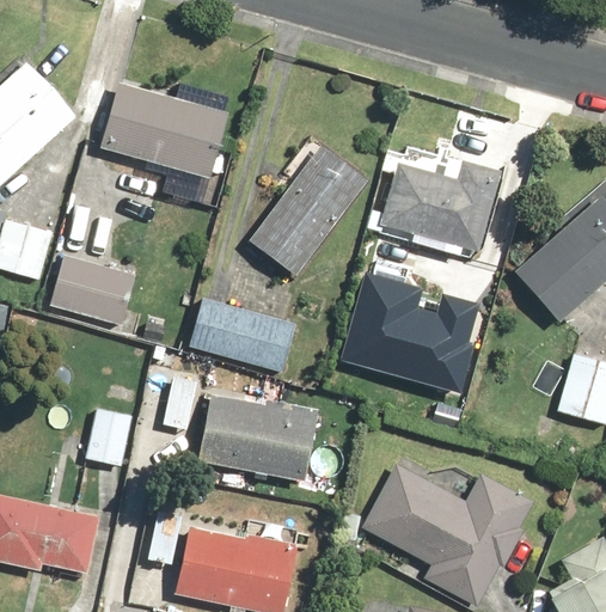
[(0,184),(72,117),(20,63),(0,81),(0,184)]
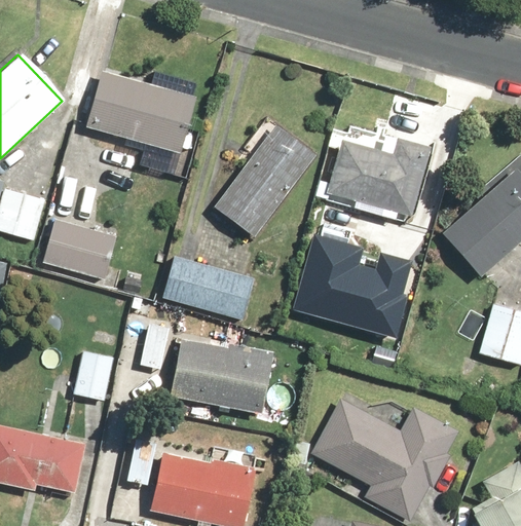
[(197,98),(104,71),(87,128),(182,154),(197,98)]
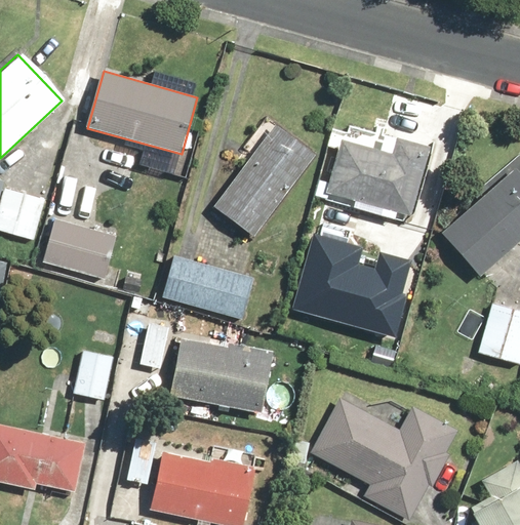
[(274,123),(208,204),(252,240),(319,159),(274,123)]
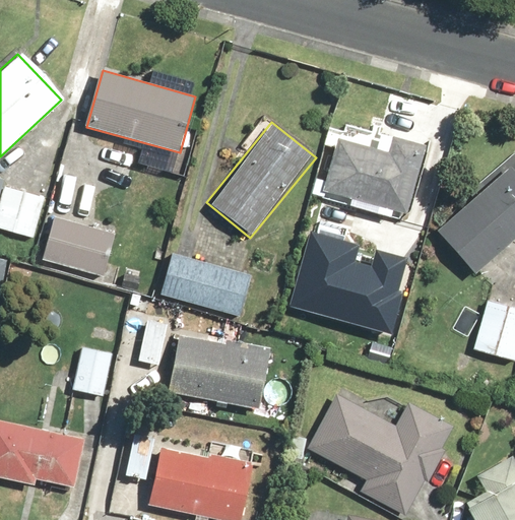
[(392,151),(335,136),(319,196),(406,218),(426,144),(396,137),(392,151)]
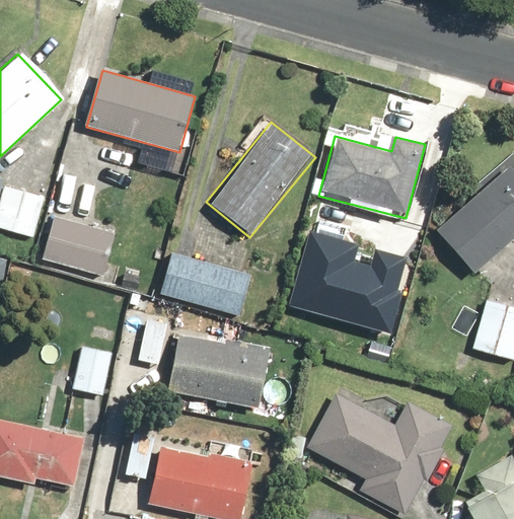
[(513,158),(432,233),(473,278),(513,239),(513,158)]
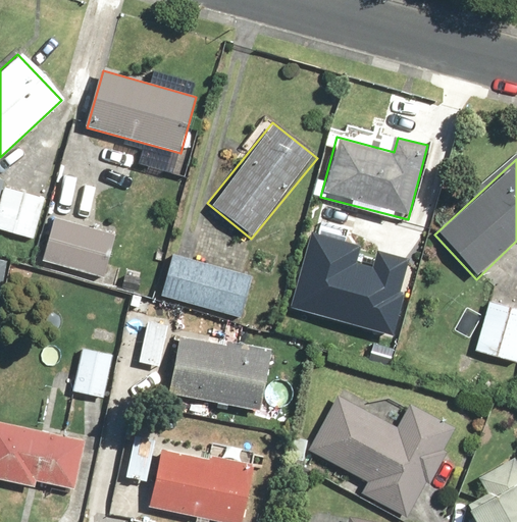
[(42,200),(6,191),(0,217),(0,229),(32,239),(42,200)]
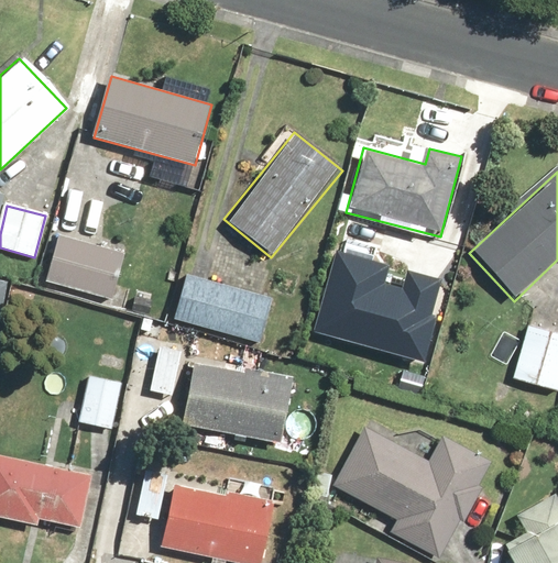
[(124,247),(57,234),(47,282),(115,296),(124,247)]
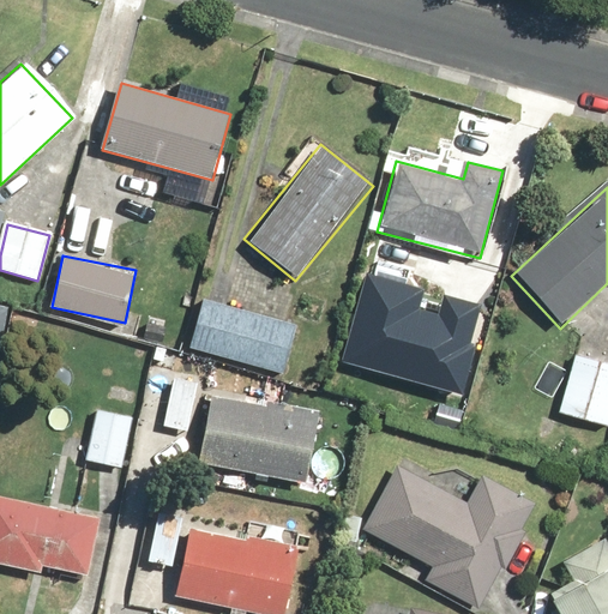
[(371,266),(347,354),(468,386),(481,338),(474,336),(485,296),(449,287),(444,305),(422,300),(427,282),(371,266)]
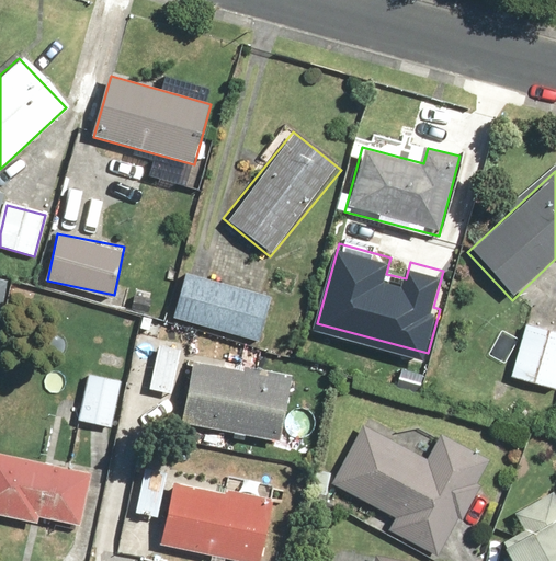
[(0,330),(11,273),(0,271),(0,330)]
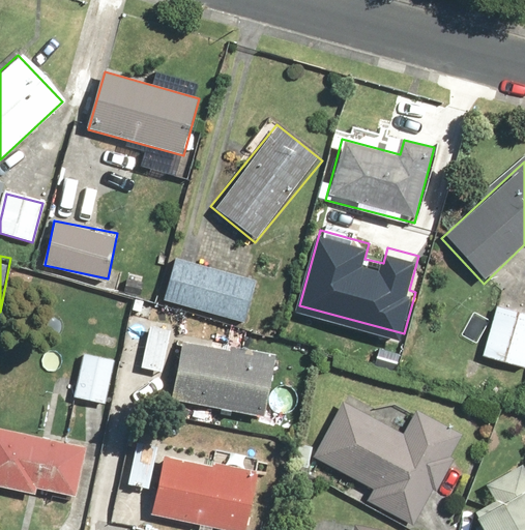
[(260,272),(173,258),(165,303),(252,319),(260,272)]
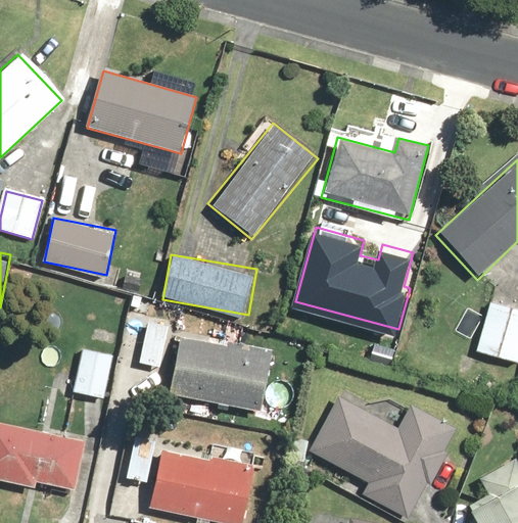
[(517,310),(485,302),(474,350),(517,361),(517,310)]
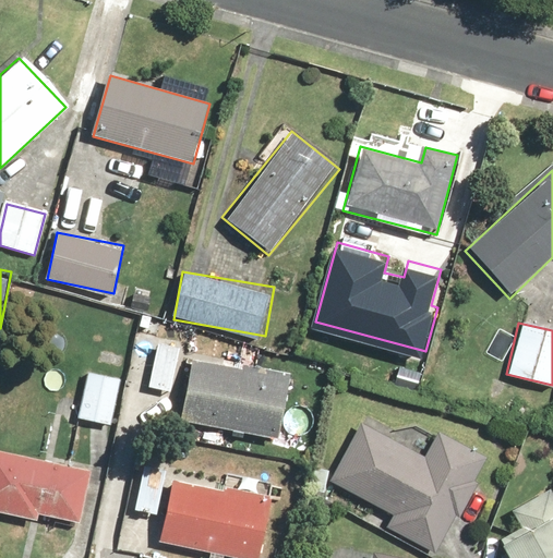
[(182,348),(159,342),(148,388),(171,392),(182,348)]
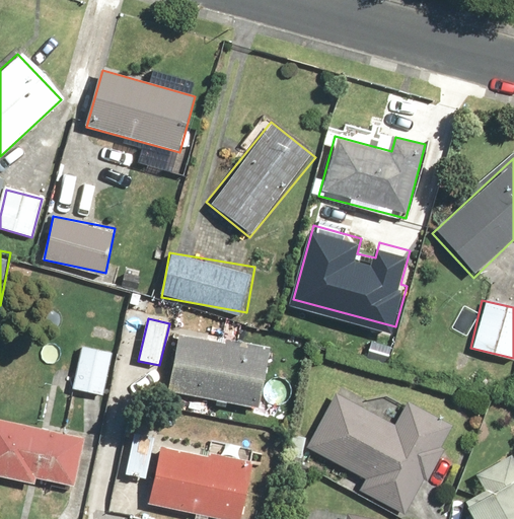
[(270,346),(177,329),(167,392),(259,408),(270,346)]
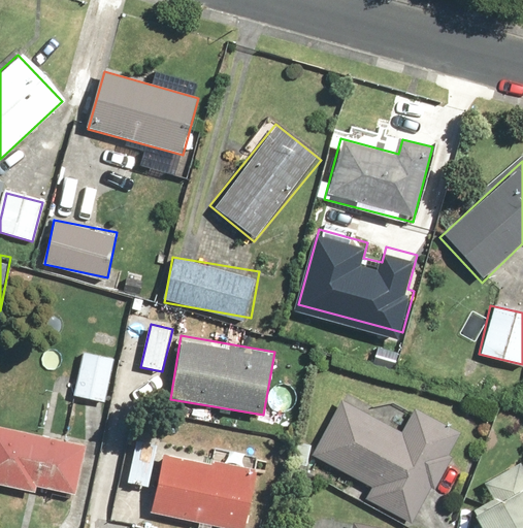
[(118,356),(83,351),(75,397),(111,402),(118,356)]
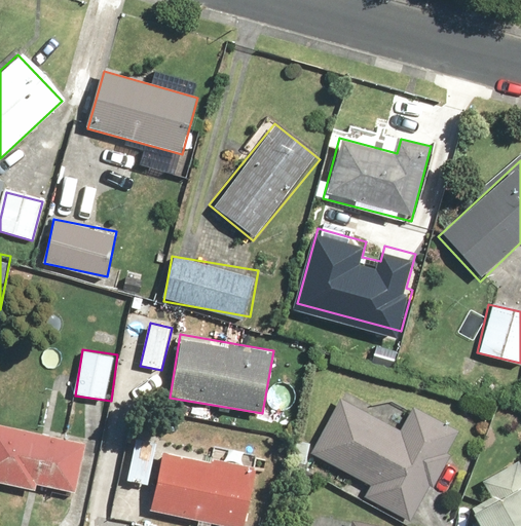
[(399,431),(340,399),(310,453),(369,486),(363,497),(409,524),(459,434),(413,407),(399,431)]
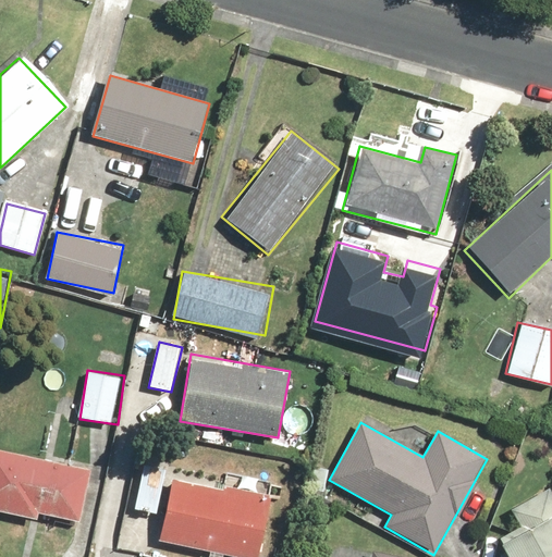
[(90,463),(0,448),(0,514),(81,528),(90,463)]
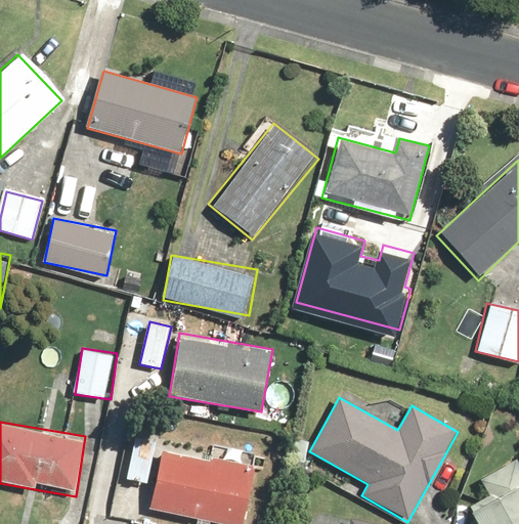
[(168,432),(133,428),(126,480),(153,483),(149,511),(247,523),(254,465),(166,453),(168,432)]
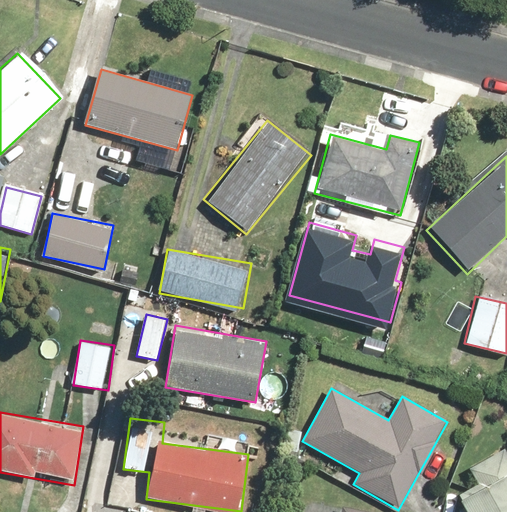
[(506,448),(469,474),(479,490),(452,508),(454,511),(506,511),(506,448)]
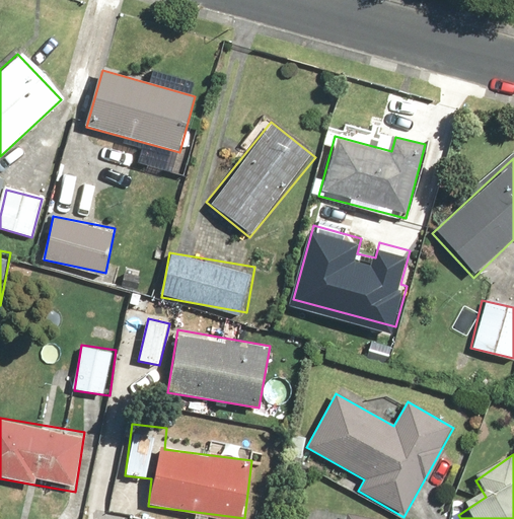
All buildings are outlined.
